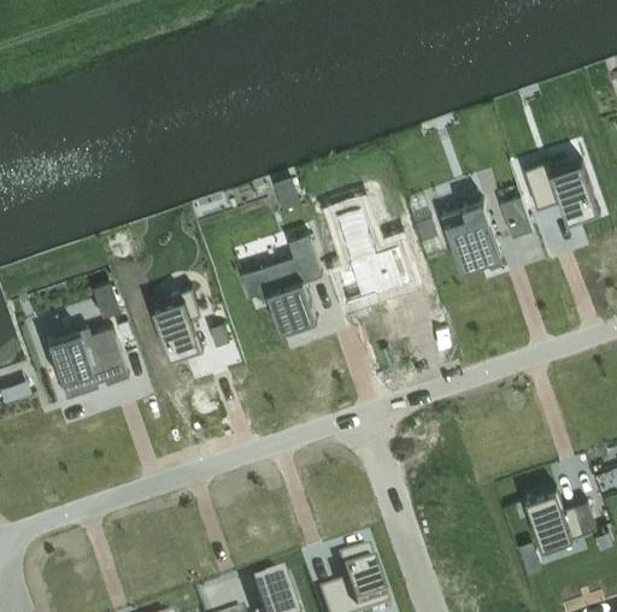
[(598,216),(580,162),(551,171),(547,163),(536,166),(521,171),(534,211),(550,206),(547,196),(554,194),(566,228),(598,216)]
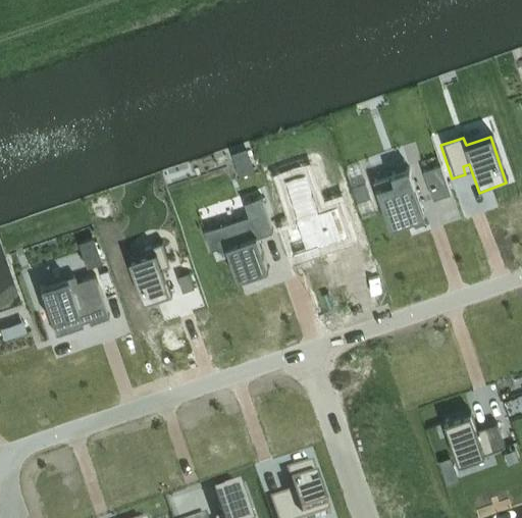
[(252,166),(237,171),(240,180),(255,175),(252,166)]
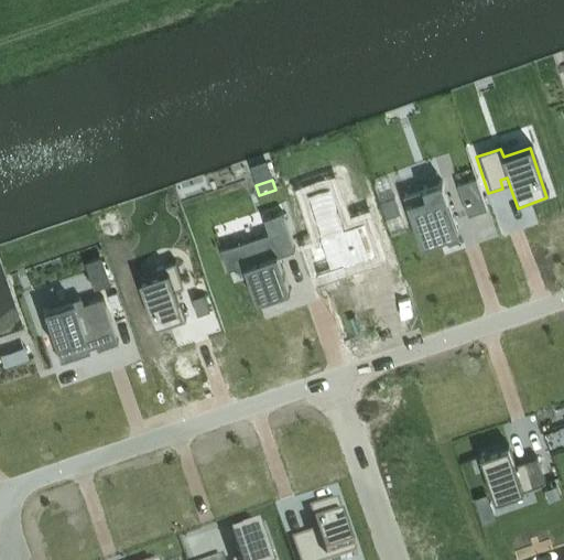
[(477,180),(458,186),(469,217),(489,211),(477,180)]
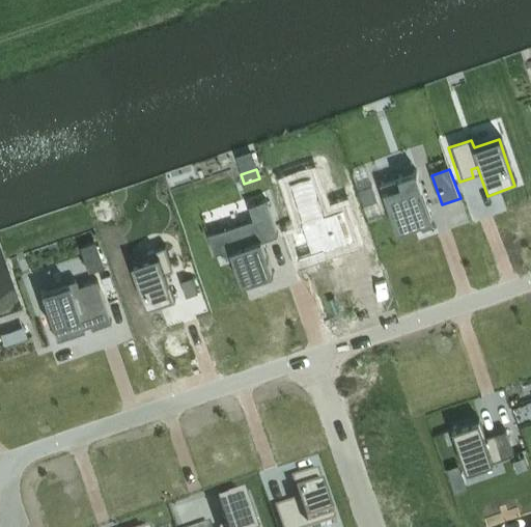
[(397,232),(434,220),(420,183),(418,175),(416,172),(381,185),(382,188),(397,232)]
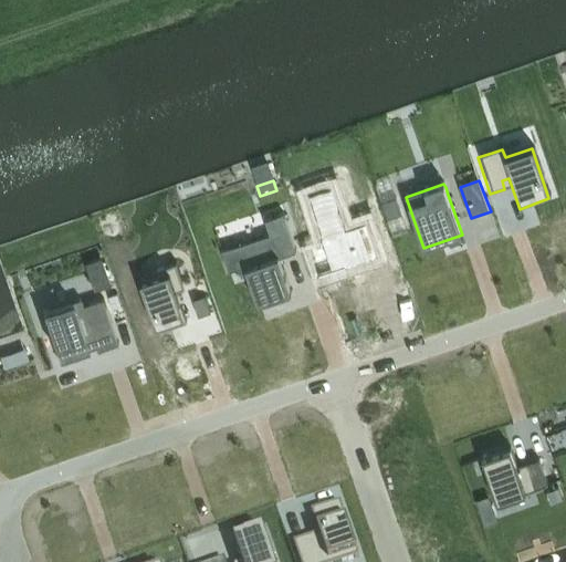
[(352,230),(338,189),(315,197),(328,237),(326,238),(328,246),(316,250),(325,277),(337,272),(337,271),(384,257),(373,224),(352,230)]
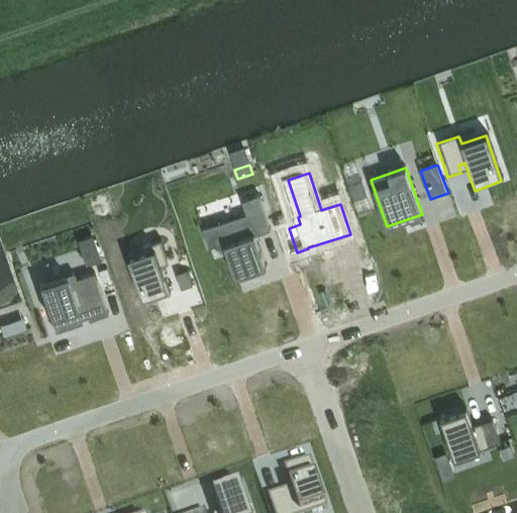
[(363,183),(350,187),(354,202),(368,198),(363,183)]
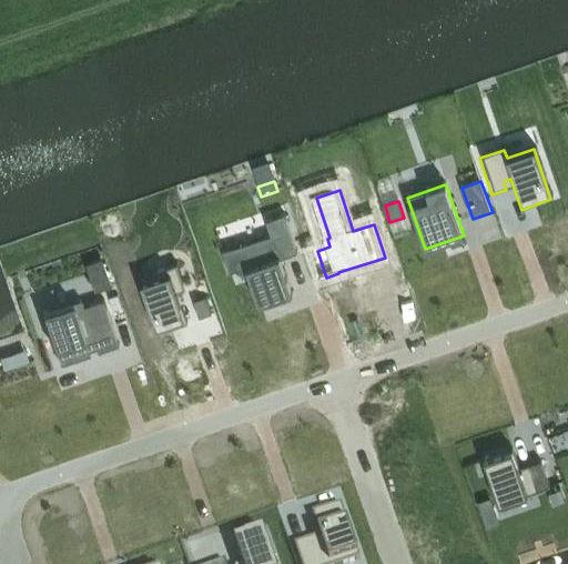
[(272,237),(224,253),(231,274),(247,269),(261,306),(294,294),(282,260),(298,254),(285,217),(267,223),(272,237)]
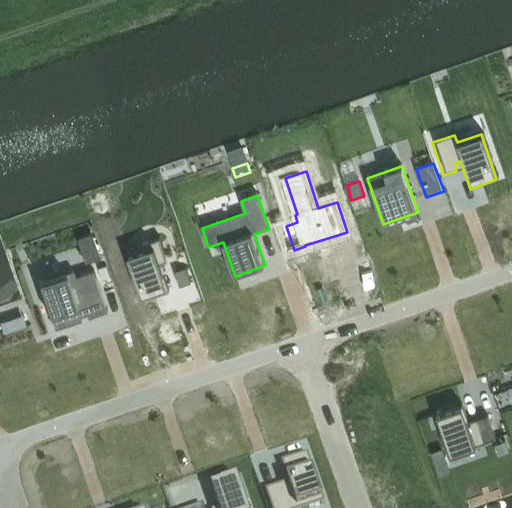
[(142,301),(168,292),(159,265),(166,262),(159,240),(151,242),(125,251),(142,301)]
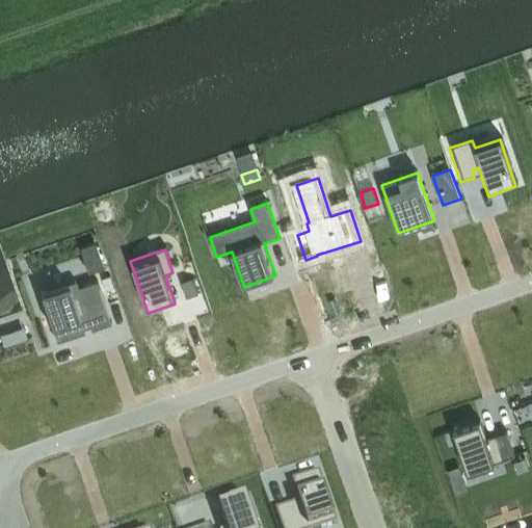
[(193,281),(183,284),(188,298),(198,295),(193,281)]
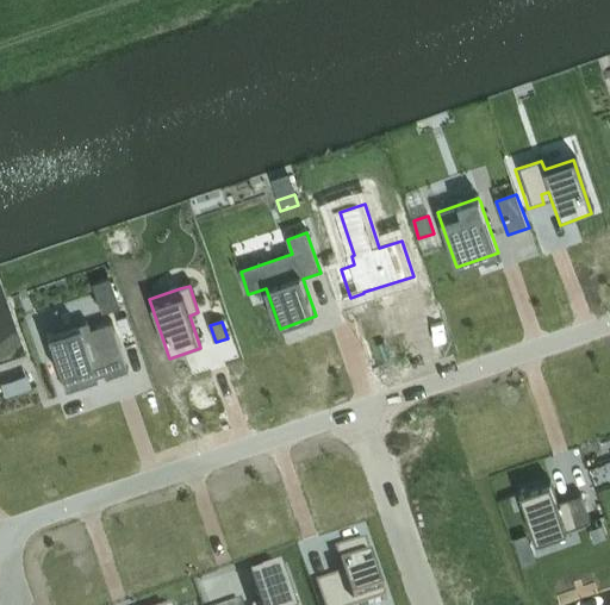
[(83,325),(43,340),(63,397),(95,385),(93,380),(100,378),(103,382),(126,374),(110,325),(86,332),(83,325)]
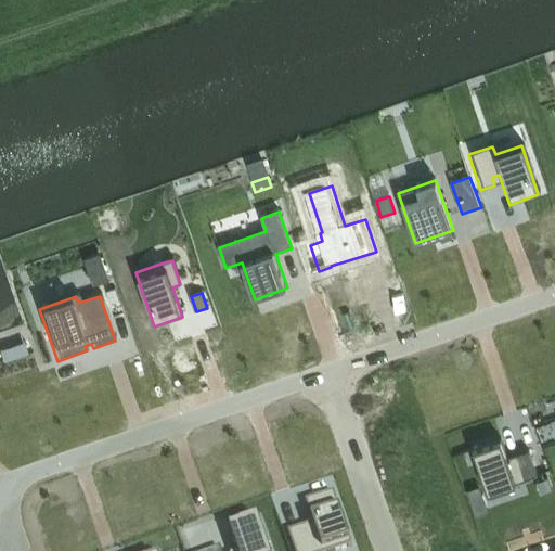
[(500,443),(472,452),(488,496),(536,478),(527,455),(514,459),(516,465),(508,468),(500,443)]
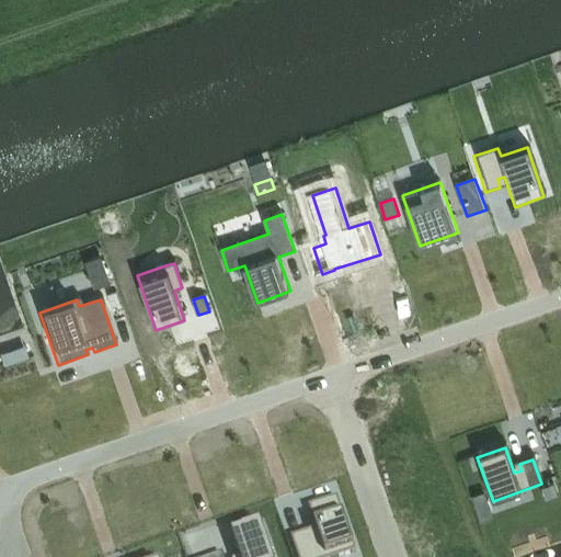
[(481,496),(473,498),(476,507),(484,504),(481,496)]
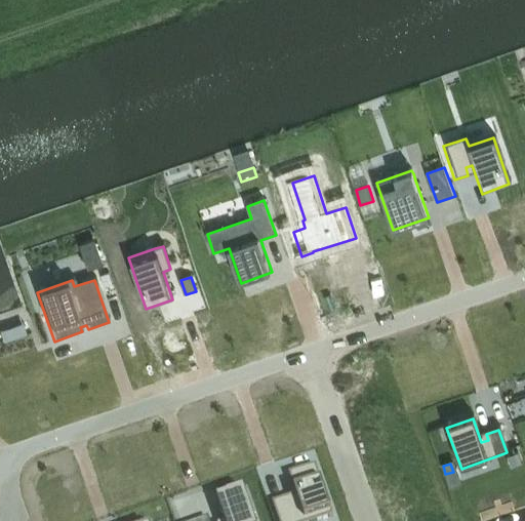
[(287,505),(271,510),(275,520),(330,520),(314,472),(287,481),(297,509),(289,512),(287,505)]
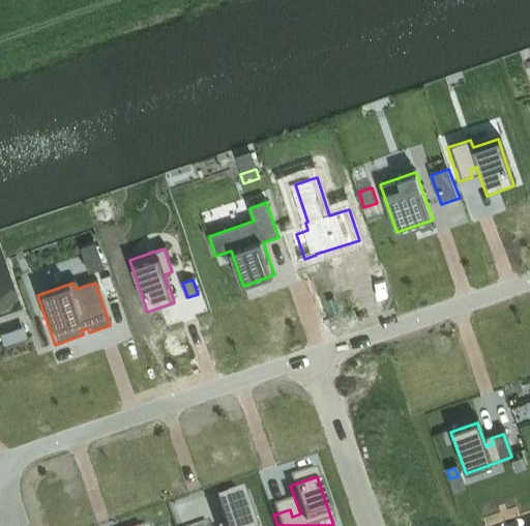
[(255,525),(245,499),(218,508),(224,525),(255,525)]
